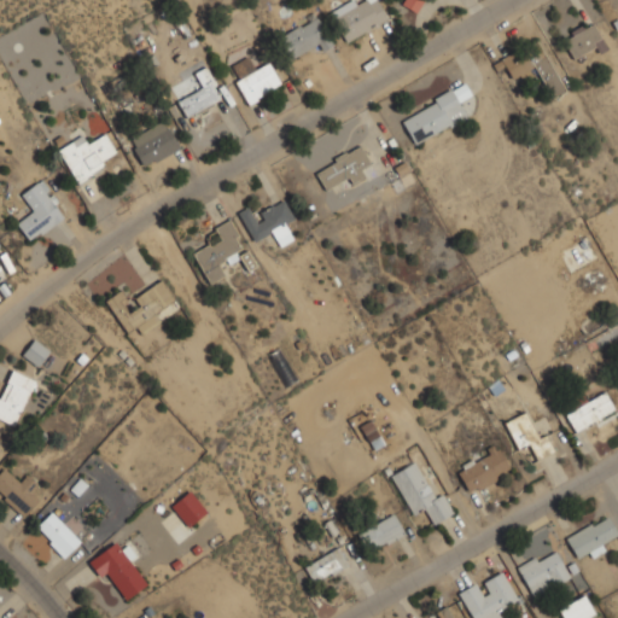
[(363,0),(333,18),(348,42),(390,18),(379,0),(363,0)]
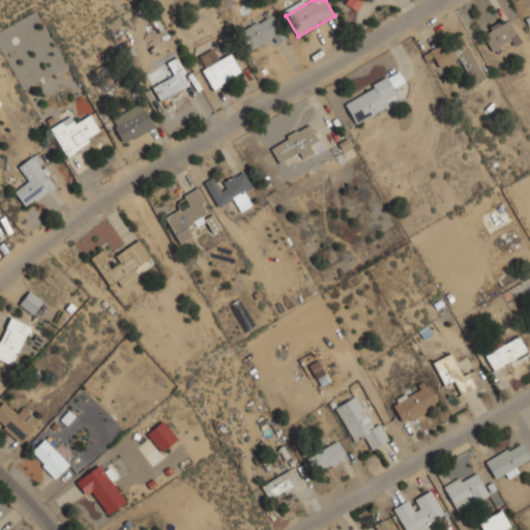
[(346,0),(345,3),(357,10),(362,0),(346,0)]
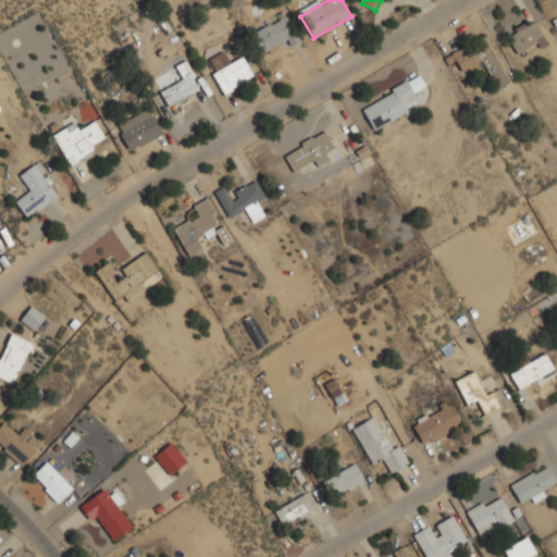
[(249,33),(259,53),(287,40),(291,46),(300,41),(288,14),(249,33)]
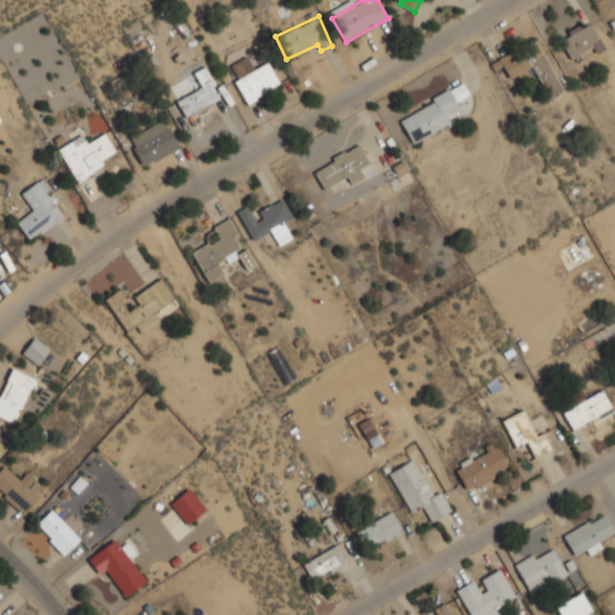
[(561,35),(571,59),(604,46),(593,21),(561,35)]
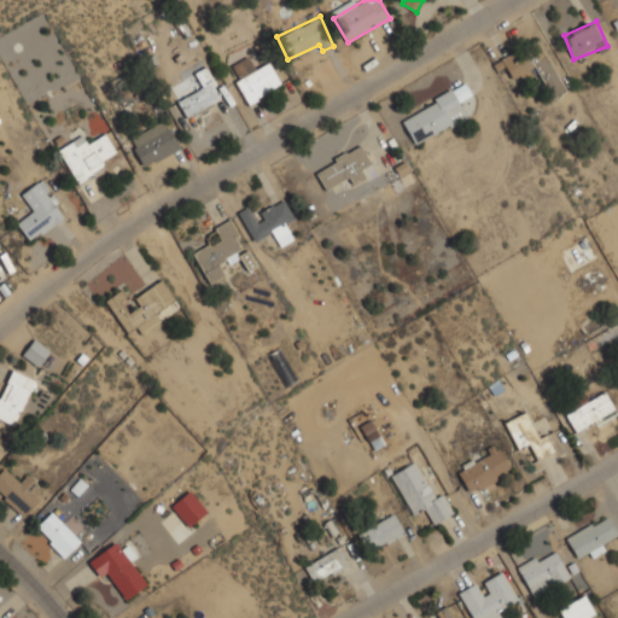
[(511,81),(537,68),(552,98),(565,92),(540,40),(500,59),(511,81)]
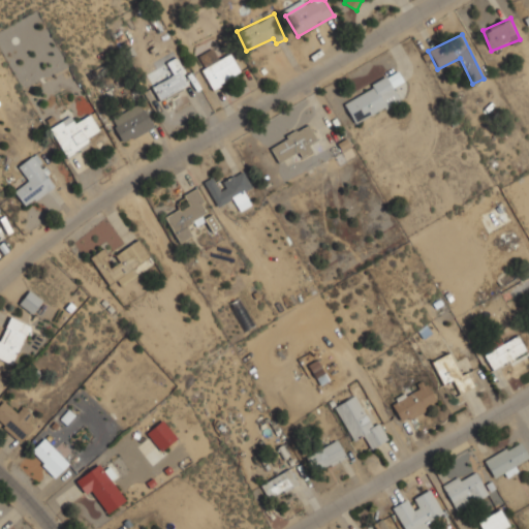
[(201,72),(217,91),(242,69),(226,51),(201,72)]
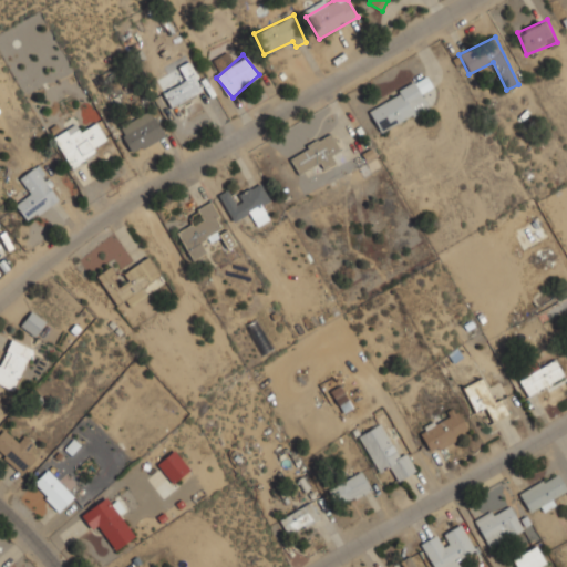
[(181,65),(186,81),(164,89),(168,105),(203,94),(192,62),(181,65)]
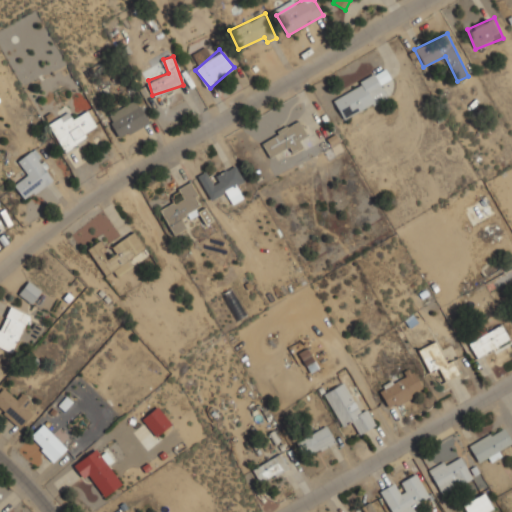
[(390,96),(383,84),(392,79),(386,68),(332,96),(344,119),(390,96)]
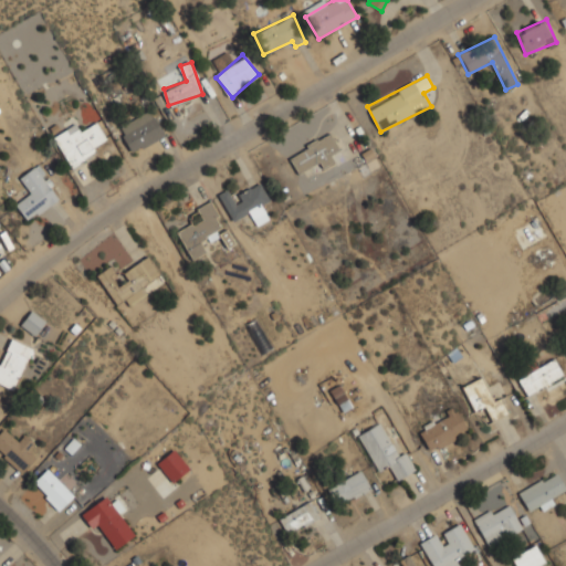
[(118,127),(134,154),(167,134),(150,107),(118,127)]
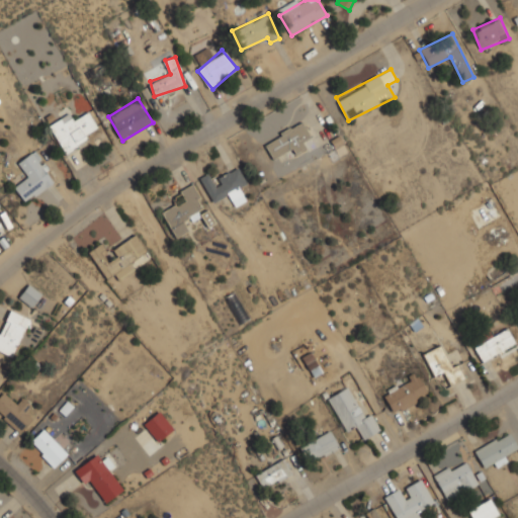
[(65,152),(100,130),(89,111),(75,120),(70,112),(49,125),(65,152)]
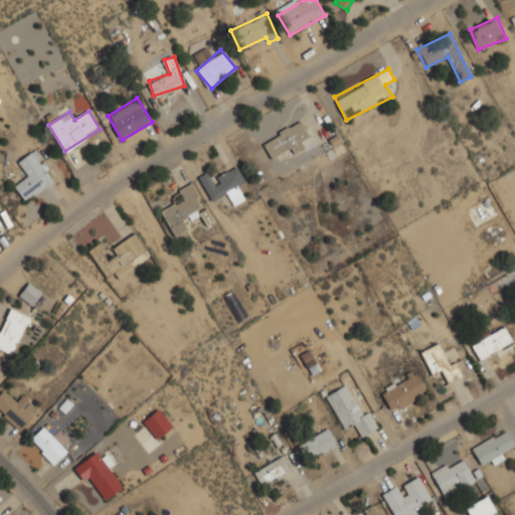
[(291,148),(294,153),(306,148),(302,139),(309,136),(303,122),(264,140),(272,157),(291,148)]
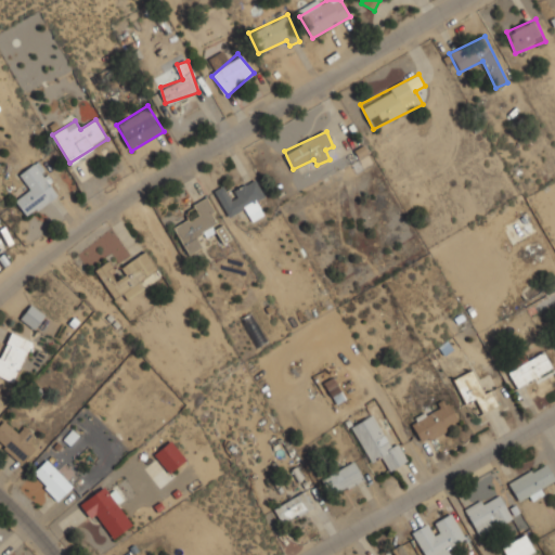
[(27,217),(62,193),(39,160),(20,173),(30,189),(15,199),(27,217)]
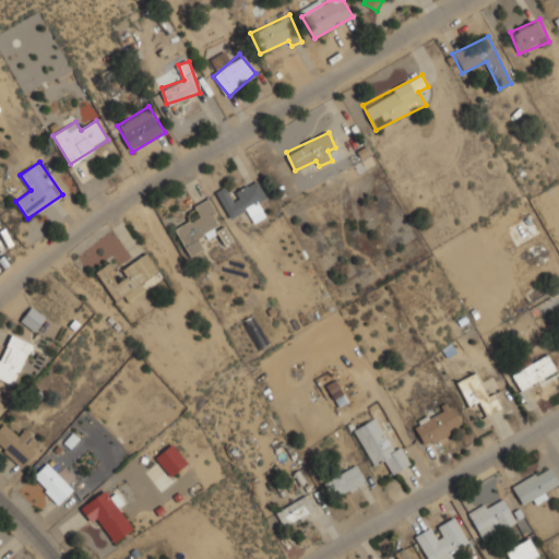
[(230,218),(248,211),(253,222),(265,215),(259,203),(268,199),(258,180),(230,194),(226,187),(216,191),(230,218)]
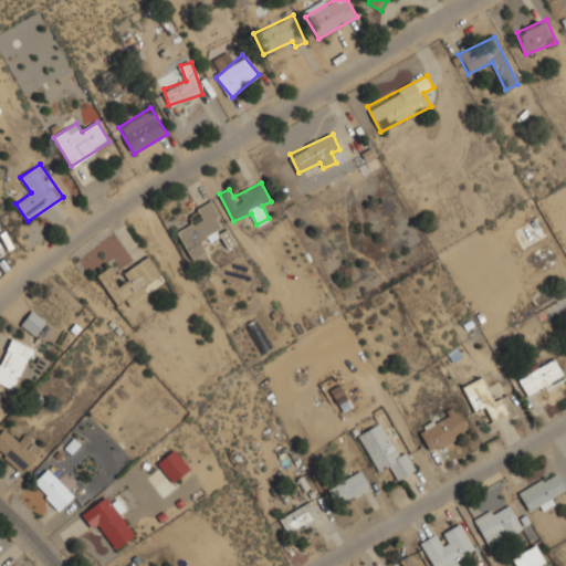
[(191,260),(208,252),(202,241),(226,230),(212,201),(197,208),(202,219),(177,231),(191,260)]
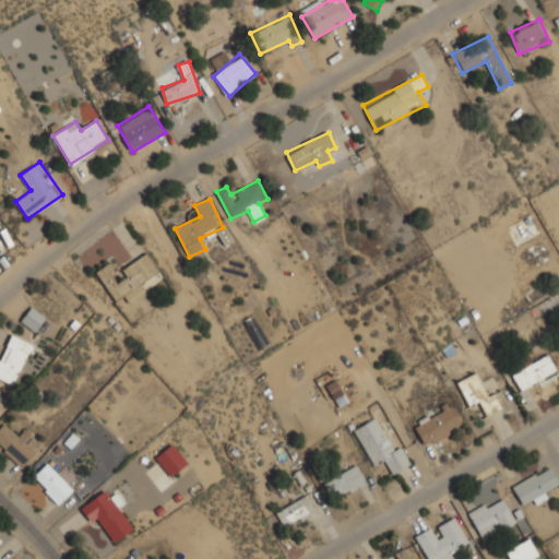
[(116,301),(125,295),(129,301),(163,278),(146,253),(122,269),(127,276),(121,281),(109,262),(96,271),(116,301)]
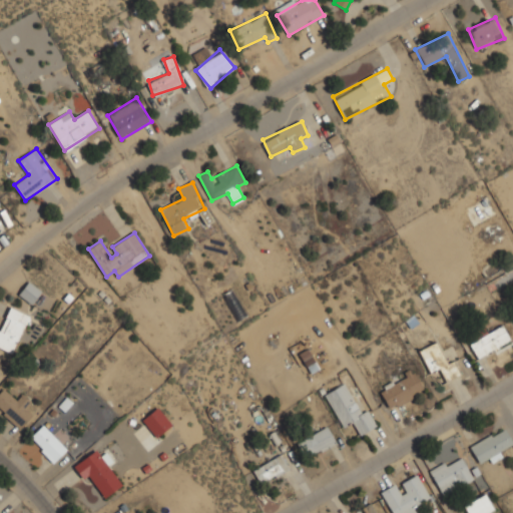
[(19,294),(32,304),(42,291),(29,281),(19,294)]
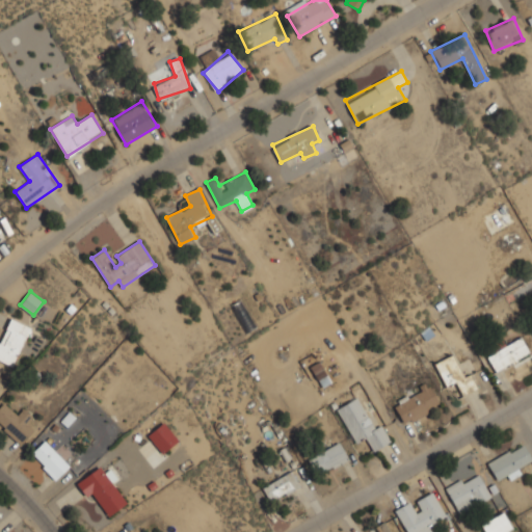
[(32,327),(11,316),(0,339),(0,360),(12,367),(32,327)]
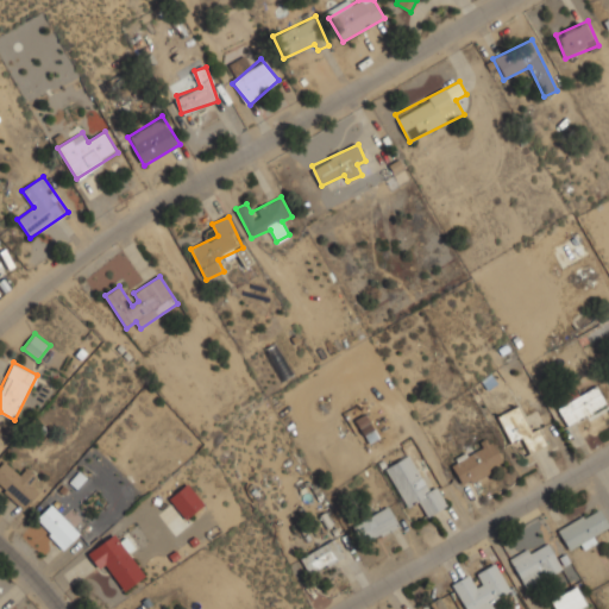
[(570,427),(608,402),(596,383),(557,408),(570,427)]
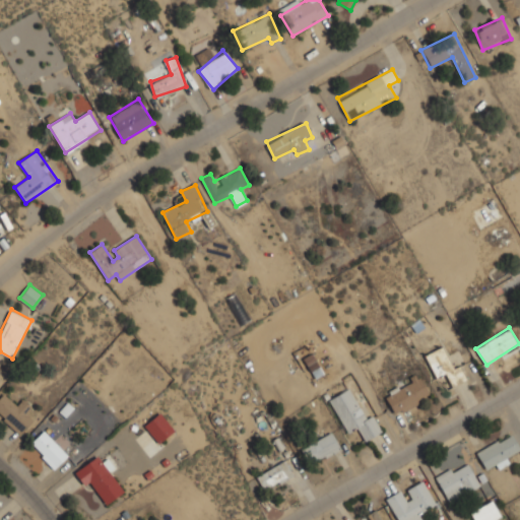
[(437,378),(446,374),(452,387),(468,379),(461,363),(452,367),(443,346),(426,354),(437,378)]
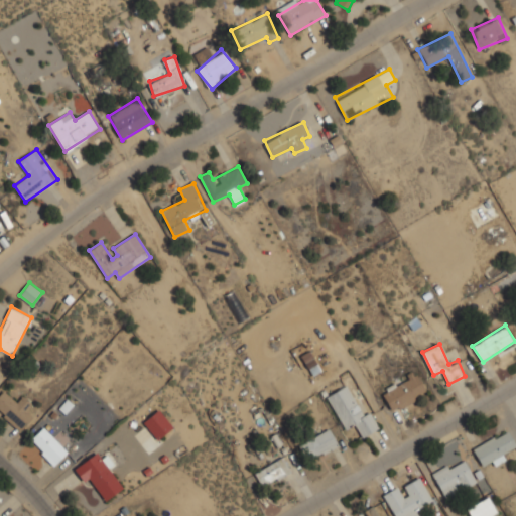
[(311,375),(319,371),(308,351),(301,355),(311,375)]
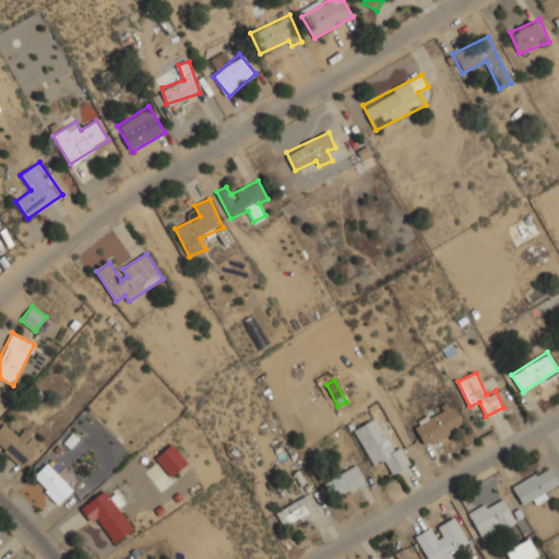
[(464,424),(451,403),(413,425),(426,445),(464,424)]
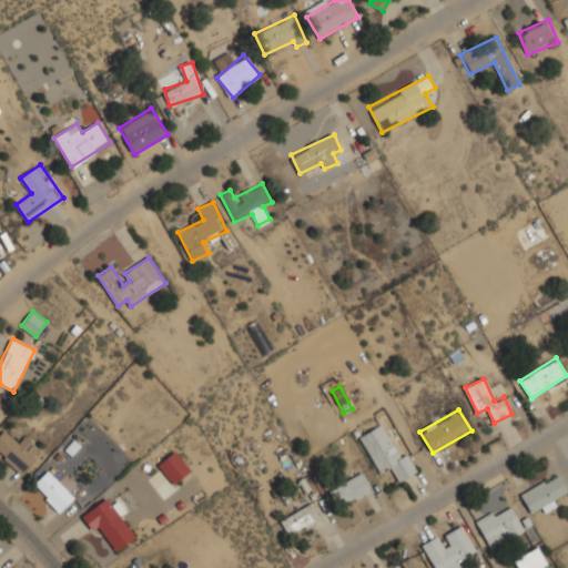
[(408,453),(398,457),(383,424),(361,435),(377,473),(392,466),(398,480),(417,472),(408,453)]
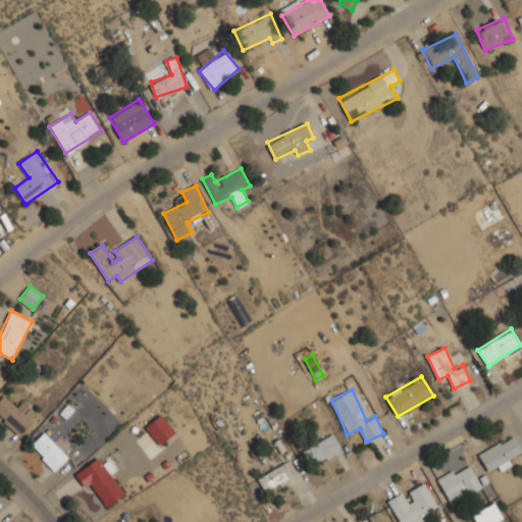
[(16,408),(5,396),(0,400),(0,417),(17,437),(33,423),(25,415),(32,409),(23,401),(16,408)]
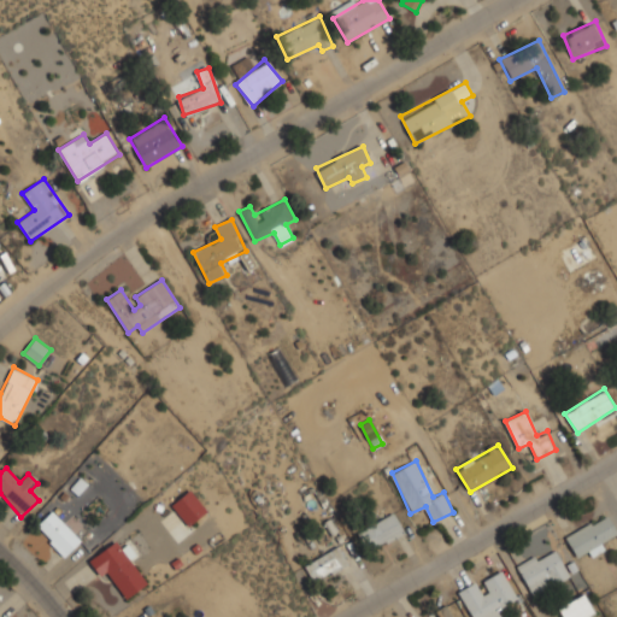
[(209,511),(191,489),(171,505),(189,527),(209,511)]
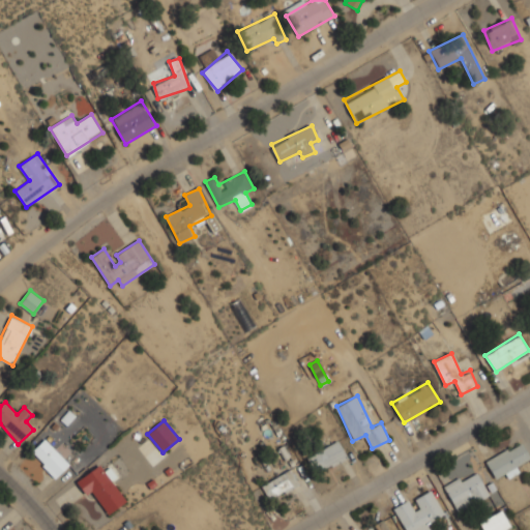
[(30,452),(56,478),(70,464),(45,438),(30,452)]
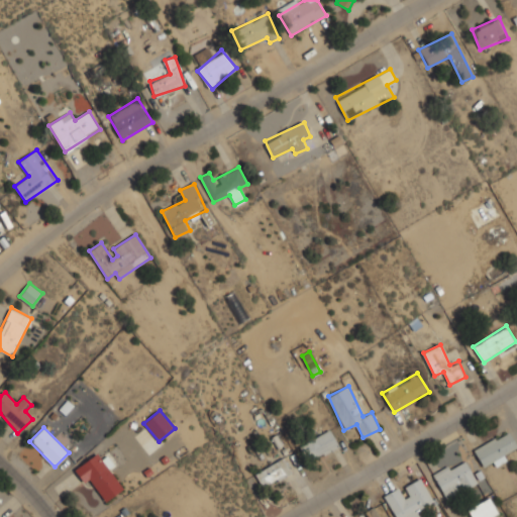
[(300,445),(308,462),(340,446),(331,429),(300,445)]
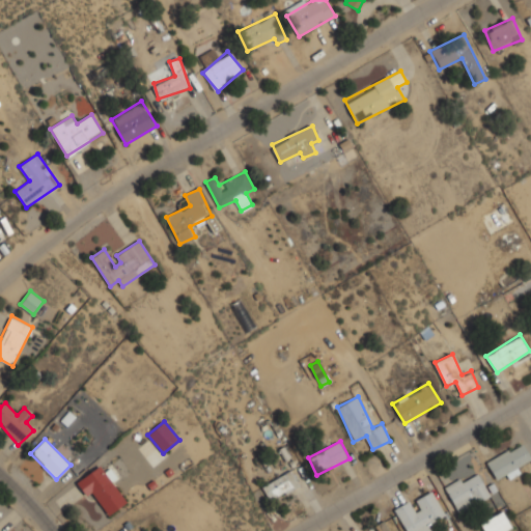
[(486,462),(496,479),(506,474),(509,479),(521,473),(518,467),(530,458),(523,443),(486,462)]
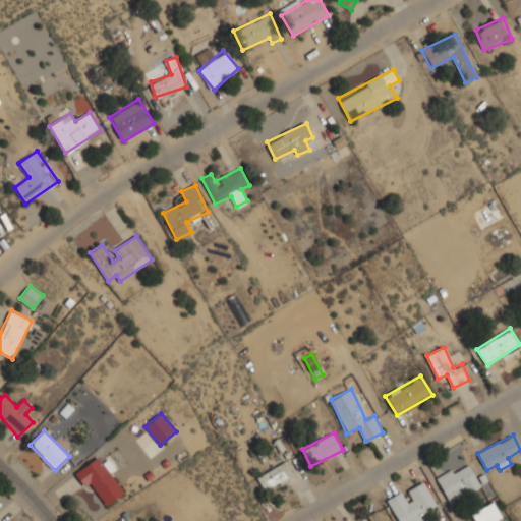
[(107,505),(125,491),(100,455),(74,472),(88,491),(95,486),(107,505)]
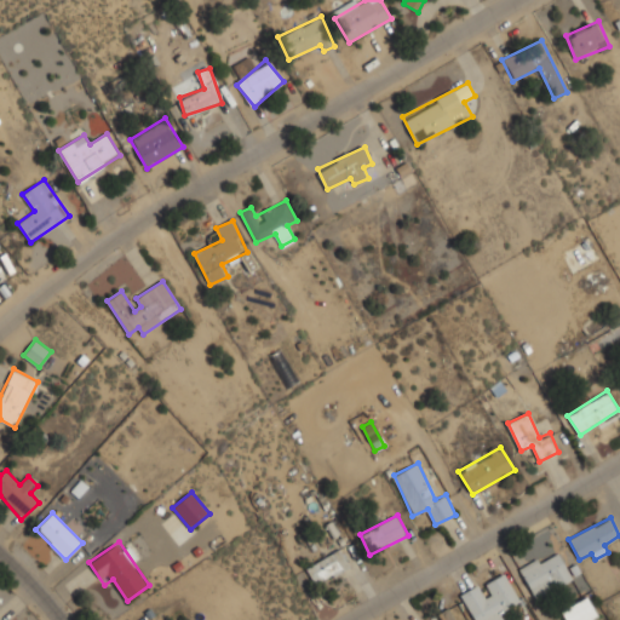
[(315,586),(351,569),(343,550),(306,566),(315,586)]
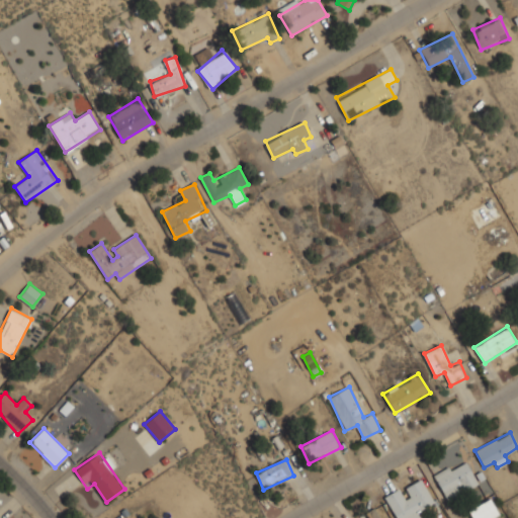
[(448,501),(480,483),(469,465),(460,471),(455,462),(433,475),(448,501)]
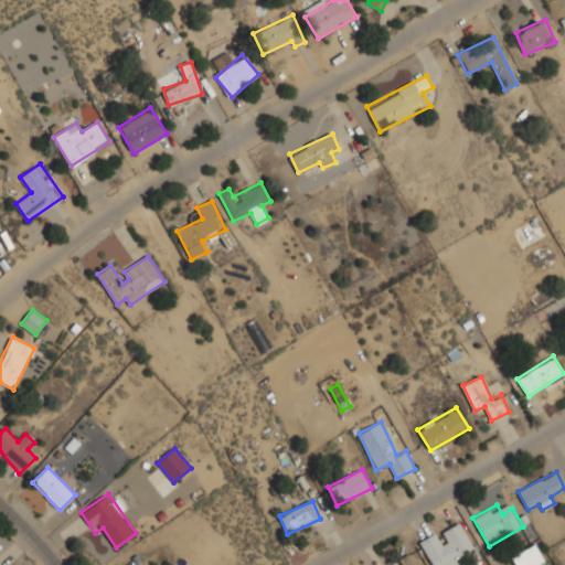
[(432,564),(458,564),(455,556),(473,547),(461,521),(420,540),(432,564)]
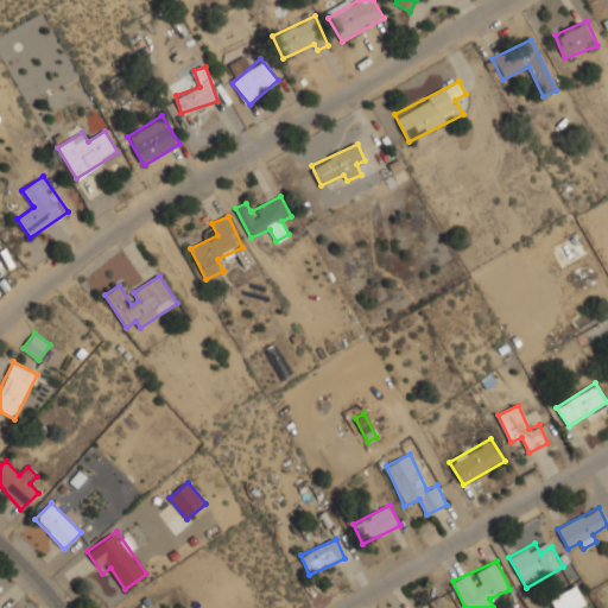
[(553,607),(578,607),(588,603),(576,583),(549,599),(553,607)]
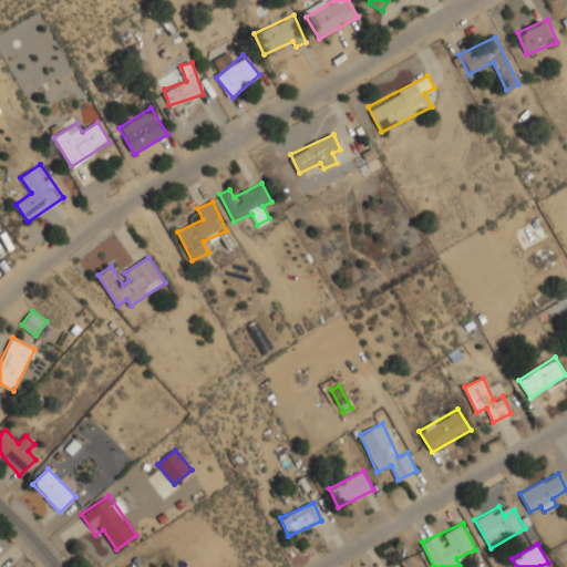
[(416,566),(412,556),(401,560),(404,566),(416,566)]
